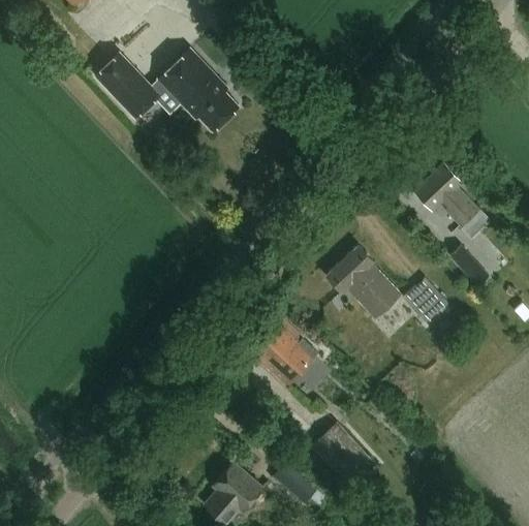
[(119,53),(95,75),(135,118),(159,95),(158,94),(165,87),(195,118),(198,115),(215,132),(239,109),(224,93),(228,89),(190,49),(158,79),(159,80),(151,87),(119,53)]
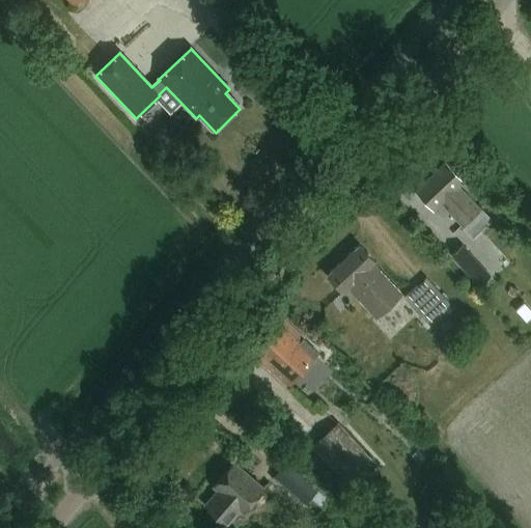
[(463,184),(445,164),(415,193),(432,212),(441,204),(463,228),(480,212),(457,188),(463,184)]
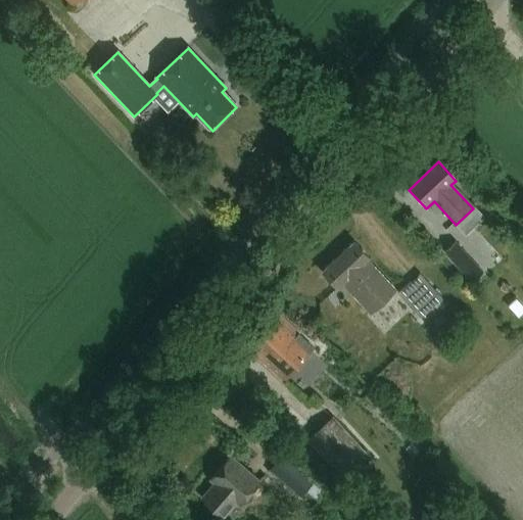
[(370,316),(395,292),(368,262),(369,261),(353,243),(322,273),(338,290),(342,286),(370,316)]
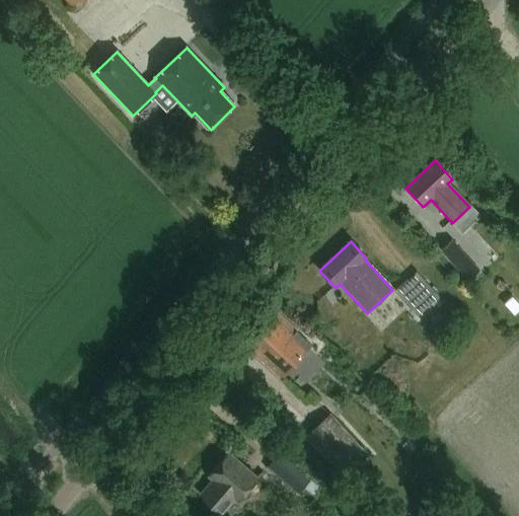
[(282,380),(311,349),(275,314),(267,323),(264,320),(241,344),(282,380)]
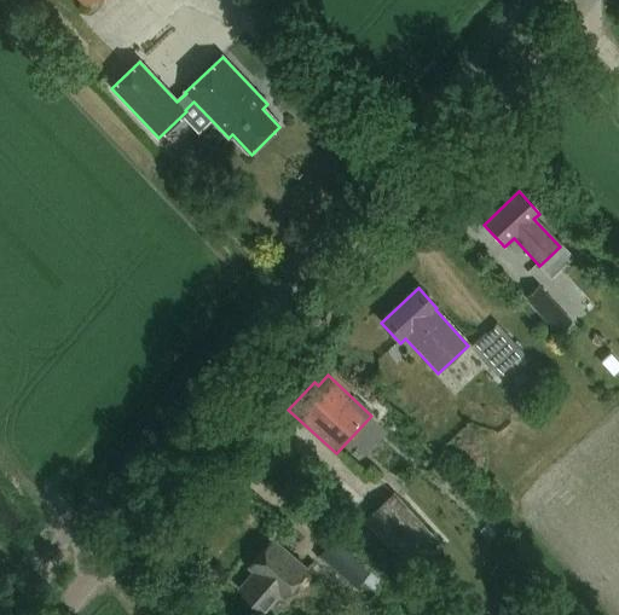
[(404,567),(433,540),(394,497),(364,523),(404,567)]
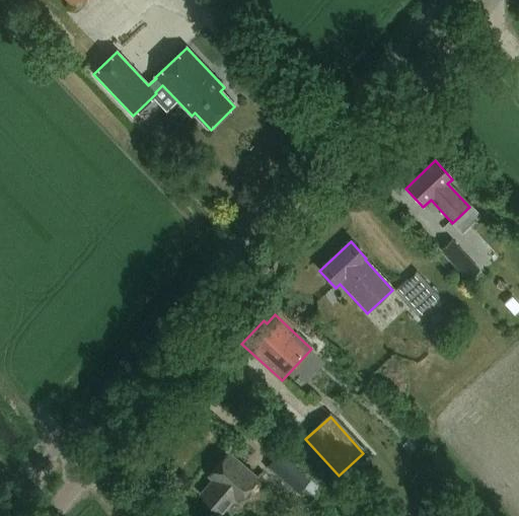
[(297,495),(311,477),(280,451),(266,468),(297,495)]
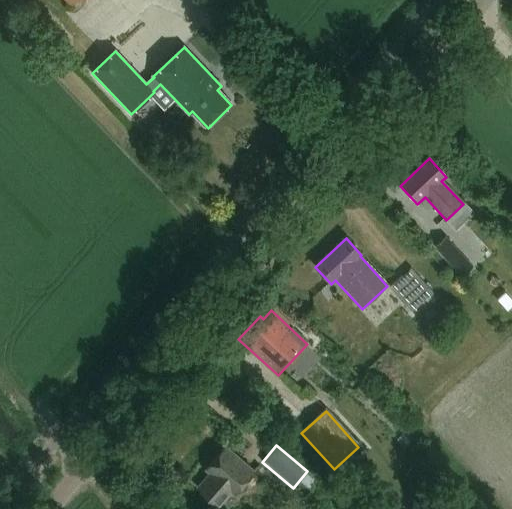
[(198,490),(219,508),(232,493),(235,496),(254,473),(225,448),(206,471),(210,475),(198,490)]
